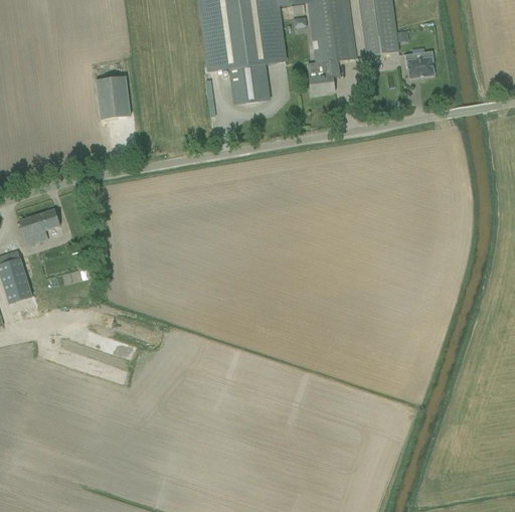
[(278,0),(279,4),(307,0),(315,61),(314,62),(307,63),(309,77),(311,94),(320,93),(320,92),(334,90),(332,76),(339,75),(337,59),(356,57),(347,0),(278,0)]
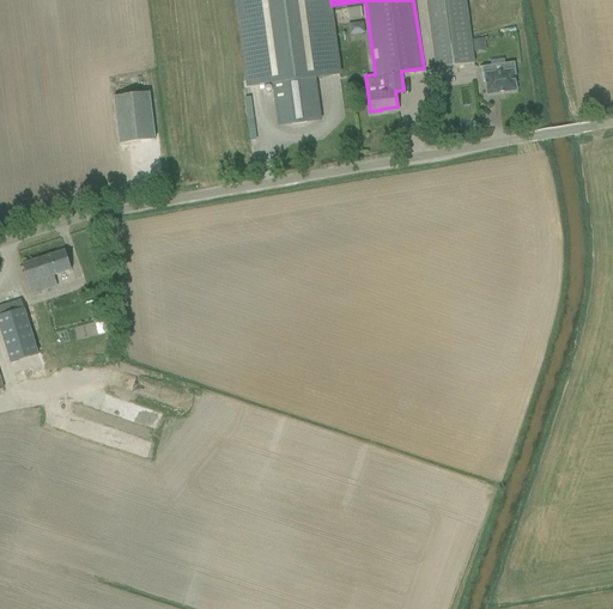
[(428,0),(437,66),(472,61),(462,0),(428,0)]
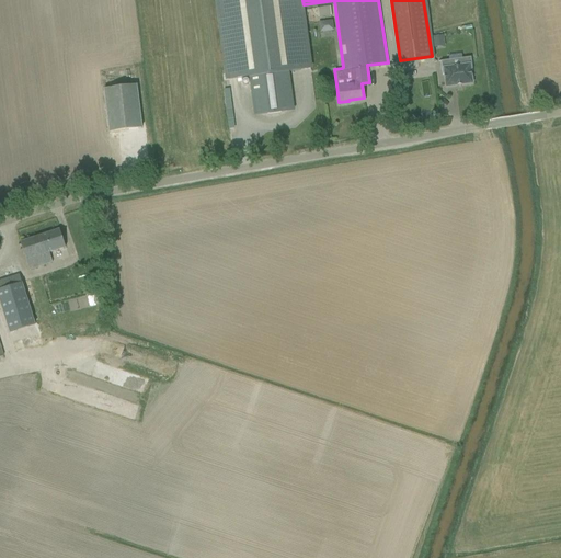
[(443,33),(433,34),(435,44),(445,43),(443,33)]
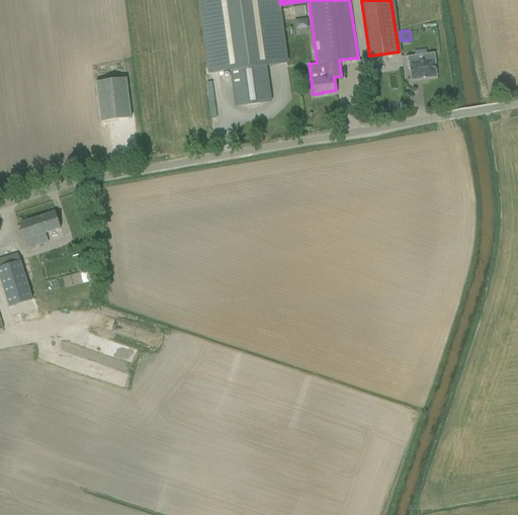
[(415,53),(407,55),(409,67),(410,67),(412,78),(422,77),(426,76),(436,75),(434,64),(436,63),(435,51),(426,52),(426,48),(415,50),(415,53)]
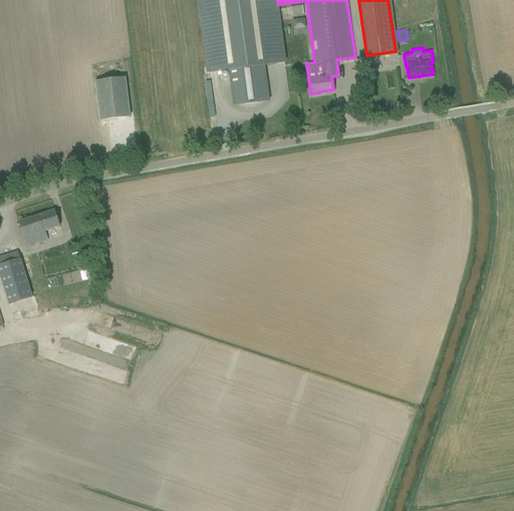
[(268,91),(264,63),(228,68),(232,96),(233,96),(233,97),(234,97),(234,98),(235,98),(236,99),(237,99),(237,100),(238,100),(239,100),(240,100),(240,101),(241,101),(242,101),(243,101),(244,101),(245,101),(245,102),(246,102),(247,102),(255,100),(256,100),(257,100),(258,100),(258,99),(259,99),(260,99),(260,98),(261,98),(262,97),(263,97),(263,96),(264,96),(264,95),(265,95),(265,94),(266,94),(266,93),(267,93),(267,92),(268,91)]
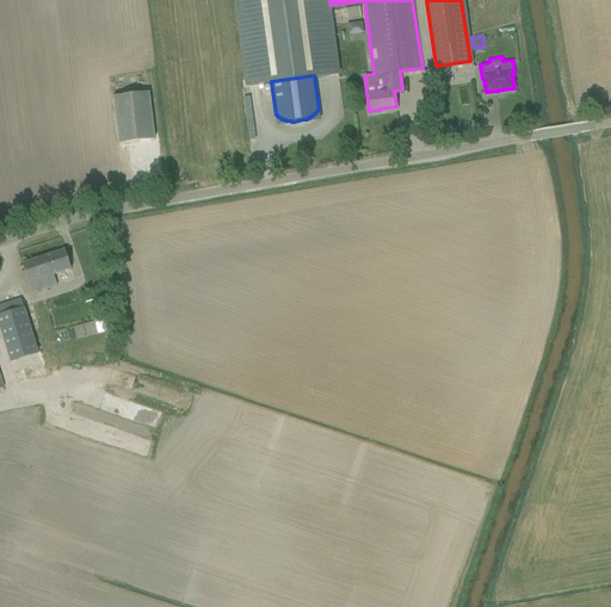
[(113,94),(119,142),(154,137),(149,90),(113,94)]
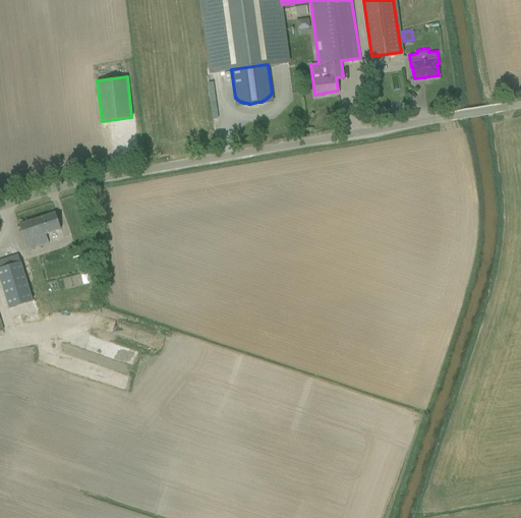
[(26,248),(48,241),(46,232),(60,227),(55,211),(18,223),(26,248)]
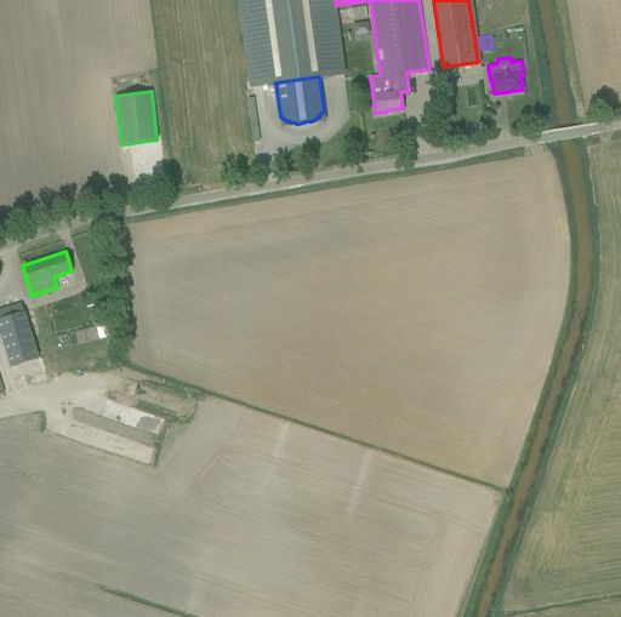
[(21,301),(0,307),(0,331),(11,365),(38,356),(24,310),(21,301)]
